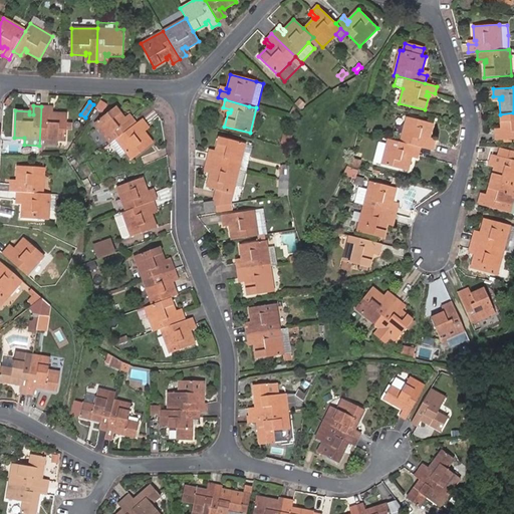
[(65,140),(66,113),(52,112),(52,115),(48,114),(49,106),(41,106),(39,146),(57,147),(57,140),(65,140)]
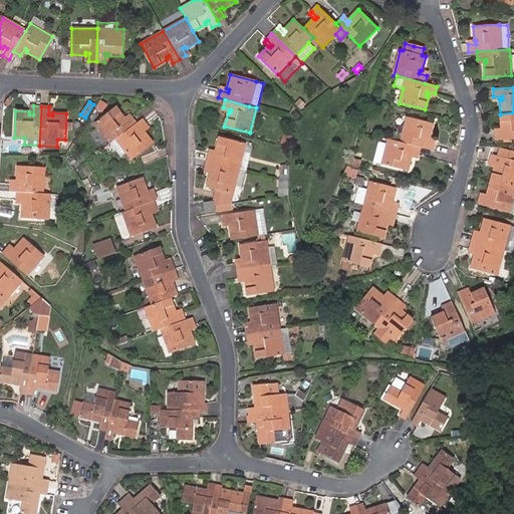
[(110,144),(137,123),(132,116),(124,122),(122,119),(124,117),(115,106),(94,122),(110,144)]
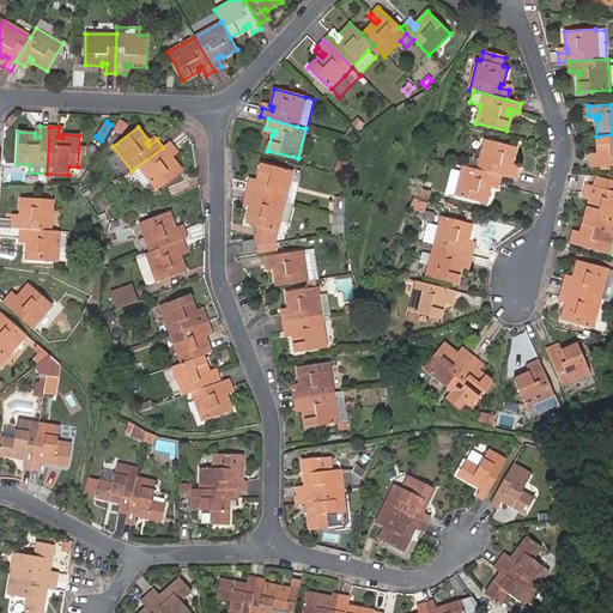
[(356,138),(358,134),(350,128),(346,135),(356,138)]
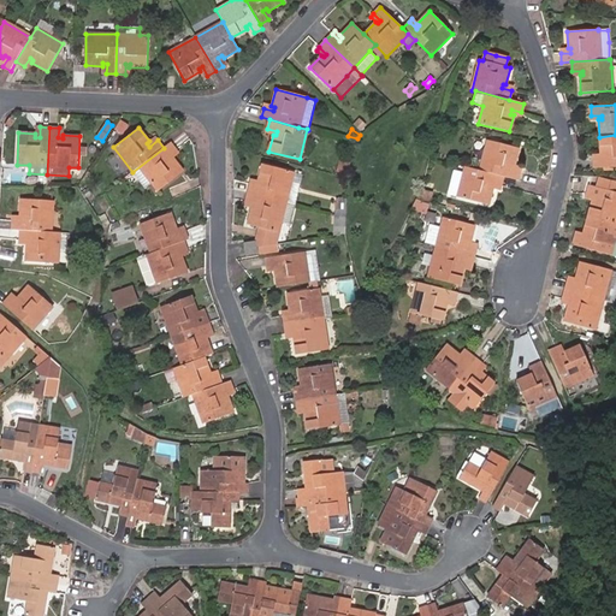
[(615,135),(599,137),(600,154),(604,154),(604,159),(593,159),(594,169),(615,166),(615,135)]
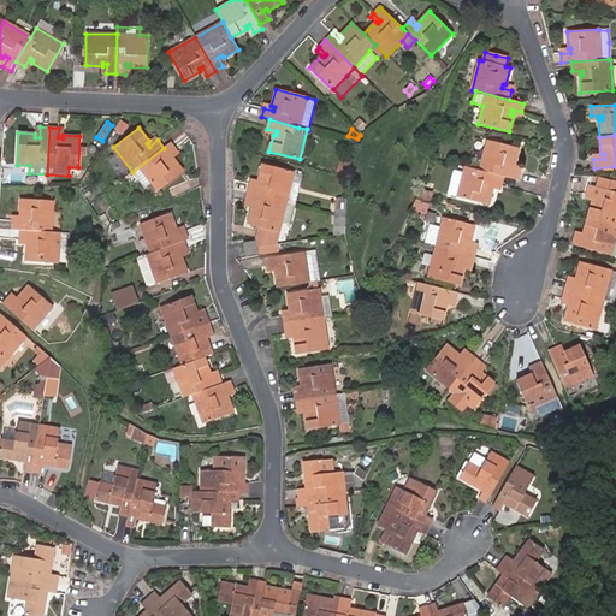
[(503,176),(517,179),(520,171),(510,169),(511,164),(514,165),(519,148),(487,141),(480,171),(503,176)]
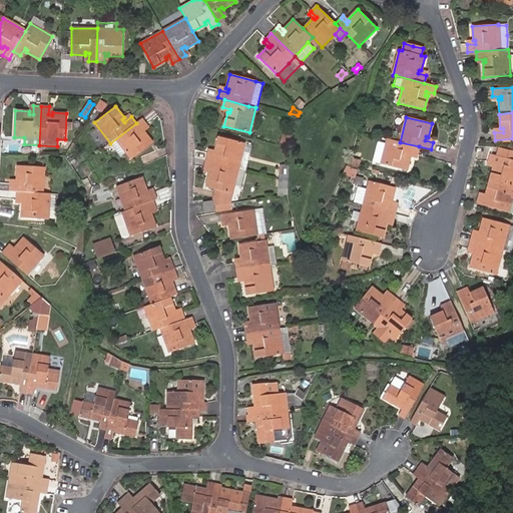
[(132,159),(153,142),(144,131),(142,132),(140,130),(146,124),(142,118),(136,123),(110,143),(121,157),(126,152),(132,159)]
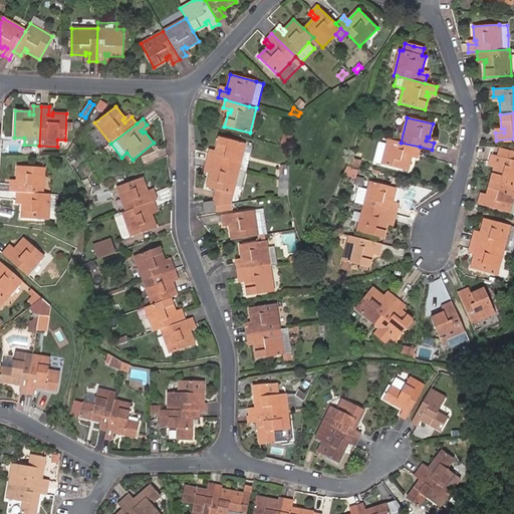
[(145,132),(150,127),(147,124),(141,131),(143,133),(145,132)]
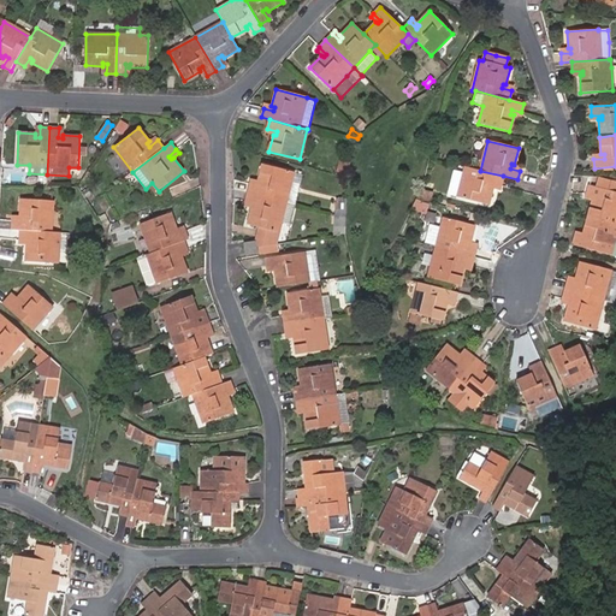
[(347,173),(349,164),(342,161),(339,171),(347,173)]
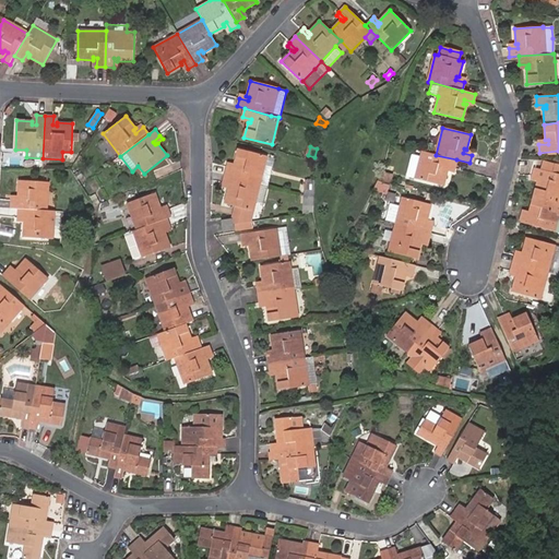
[(269,186),(275,159),(266,157),(266,156),(238,150),(235,165),(237,165),(236,169),(227,167),(225,175),(260,183),(269,186)]
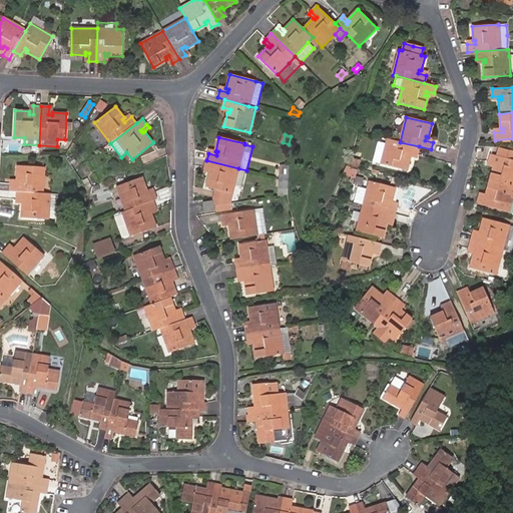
[(407,170),(411,156),(408,155),(409,152),(417,154),(419,146),(400,142),(387,139),(386,143),(378,141),(373,162),(381,163),(407,170)]
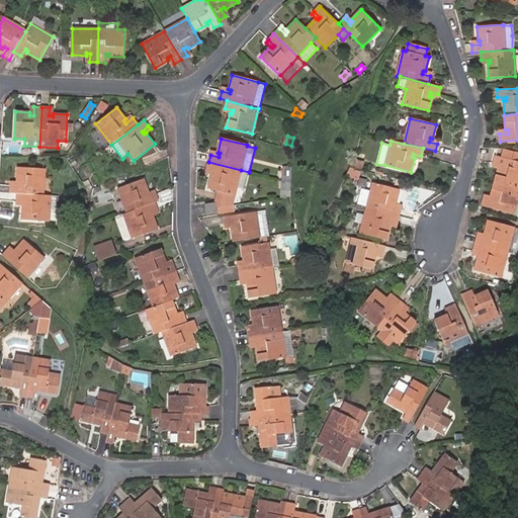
[(517,161),(517,153),(504,149),(502,157),(517,161)]
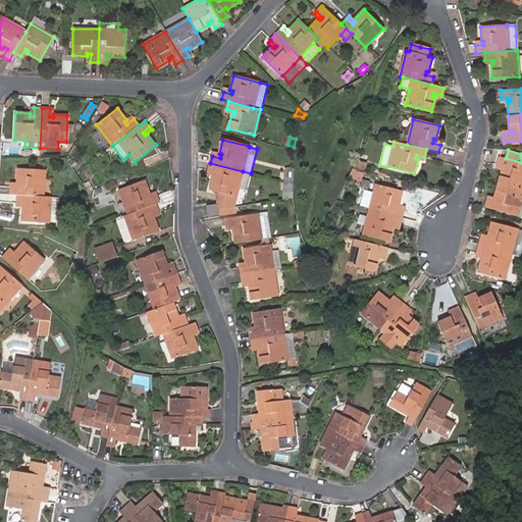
[(77,164),(74,160),(73,161),(70,157),(67,159),(72,167),(77,164)]
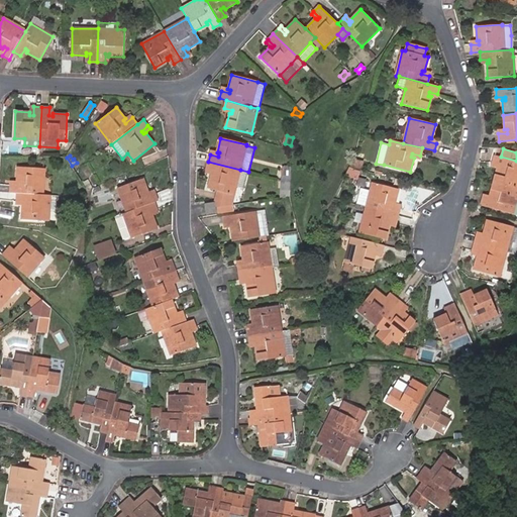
[(516,161),(501,157),(495,156),(493,163),(501,165),(500,169),(498,168),(494,182),(516,188),(516,161)]
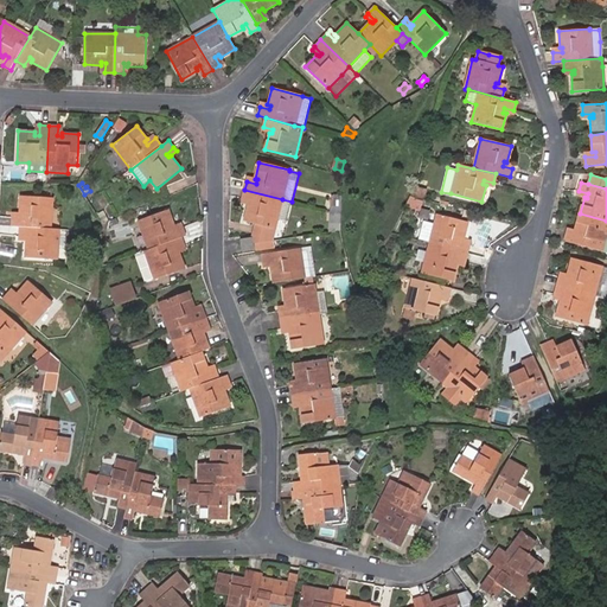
[(423,198),(427,190),(417,187),(415,196),(423,198)]
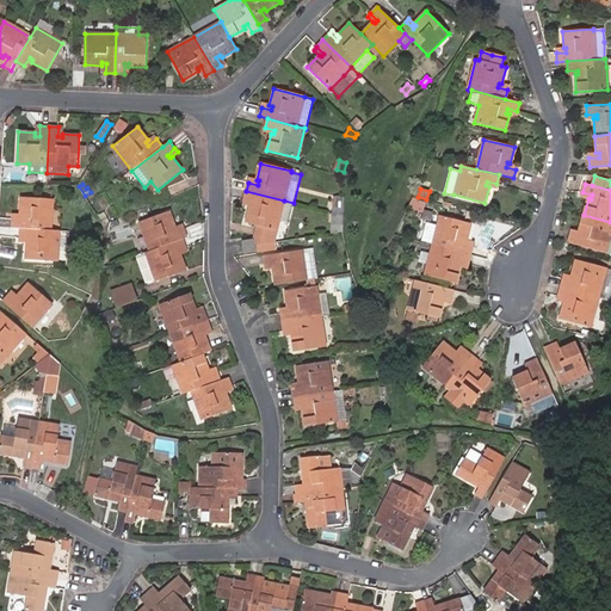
[(289,220),(294,203),(284,201),(246,191),(244,201),(253,203),(252,207),(250,205),(245,223),(258,226),(254,238),(255,245),(273,242),(278,221),(289,223),(289,220)]
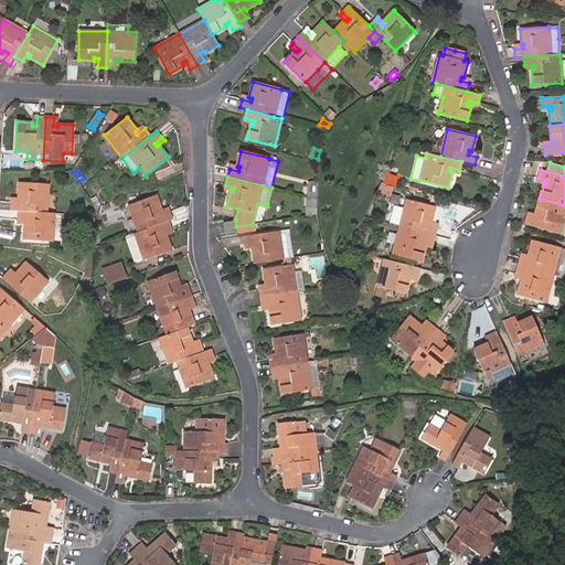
[(48,213),(49,184),(20,182),(19,199),(21,199),(21,202),(11,202),(11,211),(19,211),(48,213)]
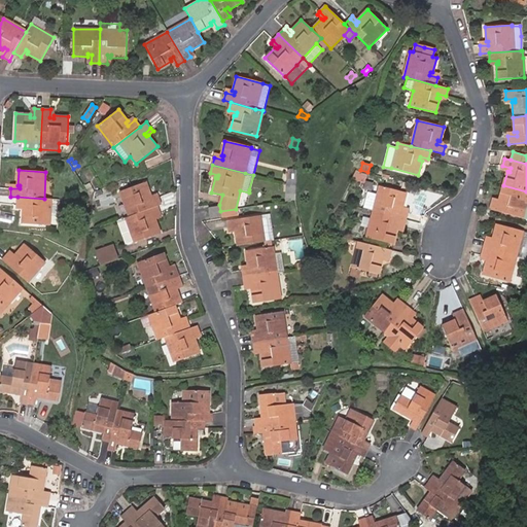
[(295,186),(295,171),(287,170),(287,183),(295,186)]
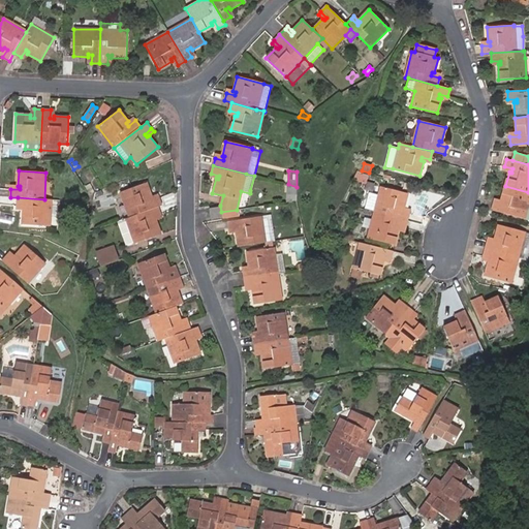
[(158,207),(161,206),(159,198),(151,201),(149,197),(152,196),(147,183),(121,192),(129,217),(158,207)]
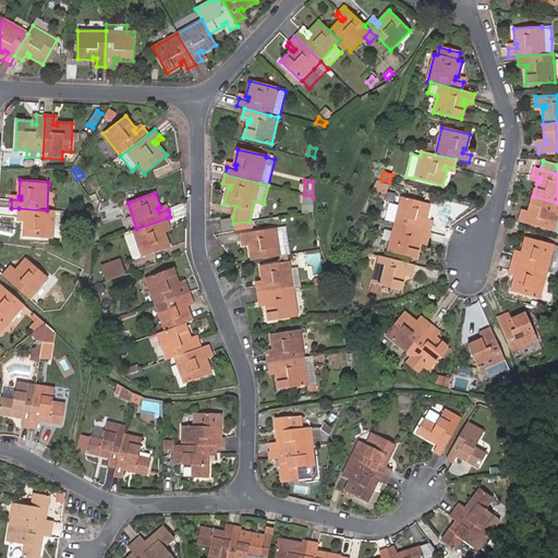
[(99,202),(95,194),(91,197),(94,205),(99,202)]
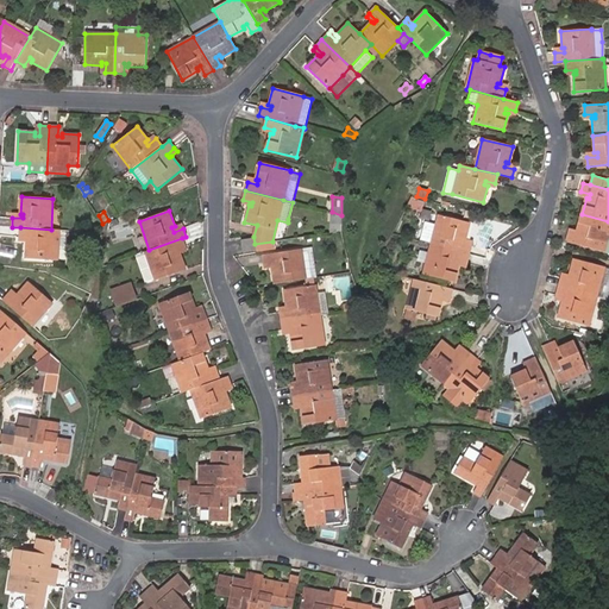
[(341,225),(341,215),(332,212),(331,225),(341,225)]
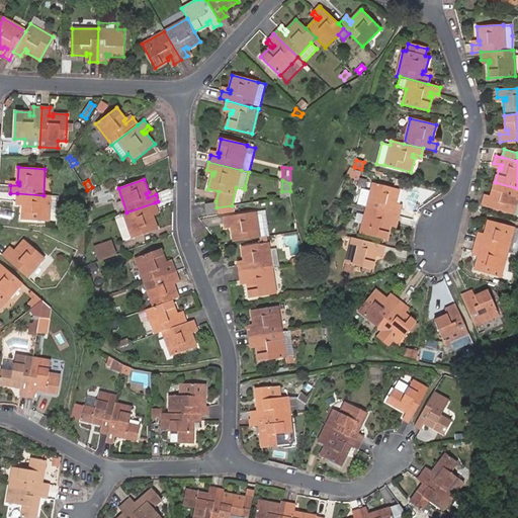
[(517,188),(495,182),(491,196),(493,197),(492,200),(484,198),(482,205),(514,214),(517,216),(517,188)]
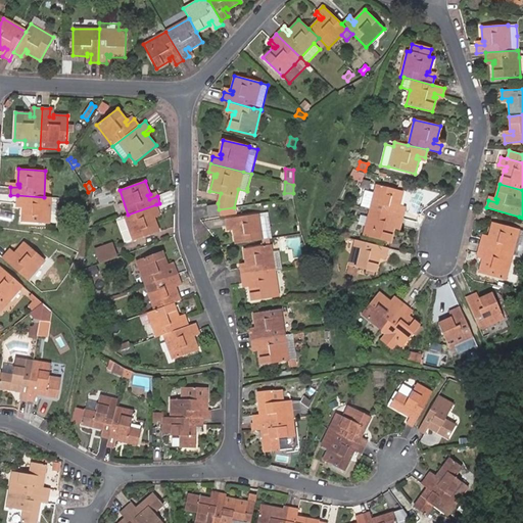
[(370,210),(402,219),(405,210),(396,208),(396,205),(399,205),(403,191),(376,185),(370,210)]
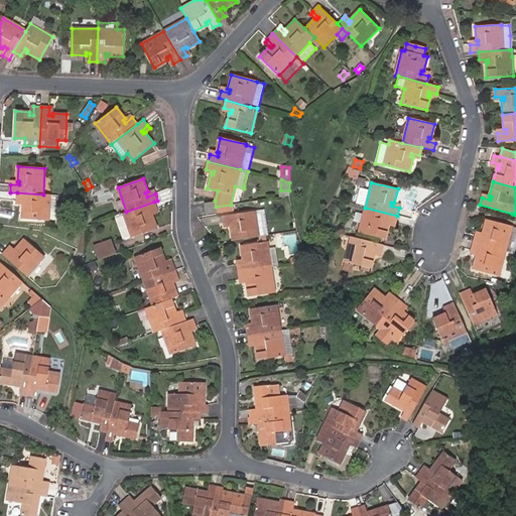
[(48,221),(50,195),(43,195),(17,192),(17,201),(25,201),(25,205),(22,205),(22,207),(21,219),(48,221)]
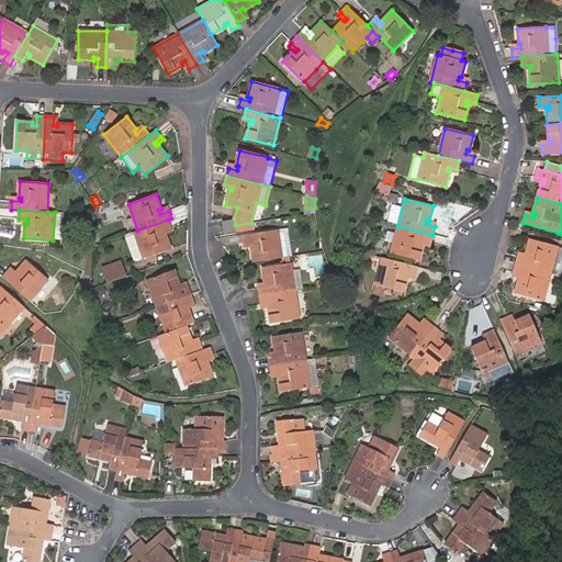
[(171,248),(166,234),(164,235),(161,232),(170,228),(168,220),(137,231),(134,233),(124,236),(134,261),(144,257),(144,259),(171,248)]
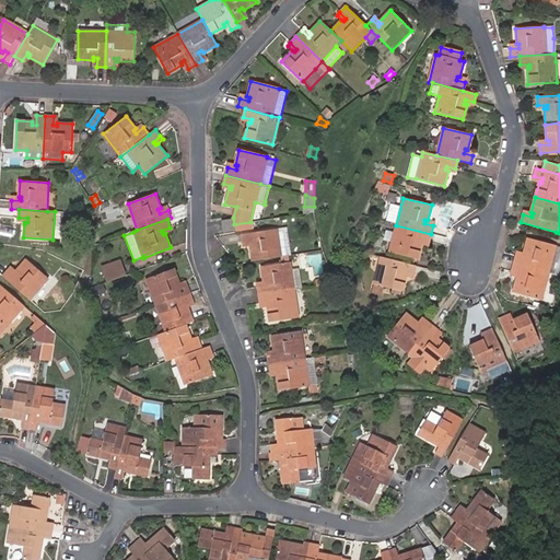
[(234,231),(233,219),(221,221),(223,232),(234,231)]
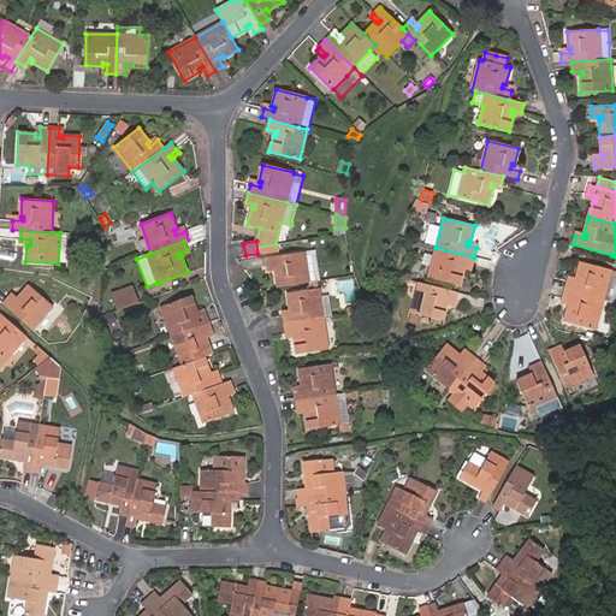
[(279,252),(277,244),(276,244),(258,247),(259,255),(279,252)]
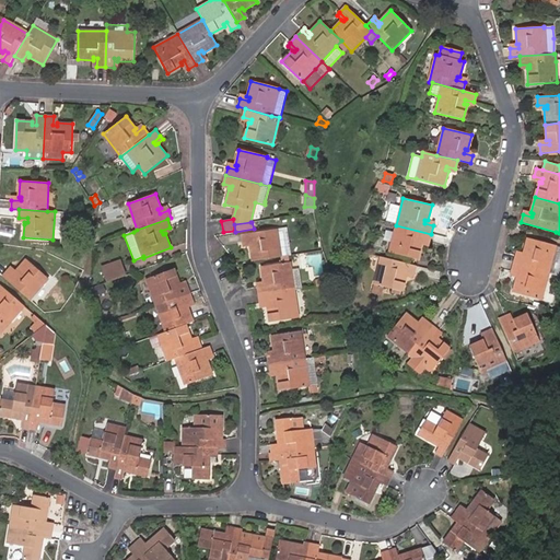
[(389,253),(418,259),(421,244),(419,244),(420,240),(429,242),(431,234),(396,225),(389,253)]
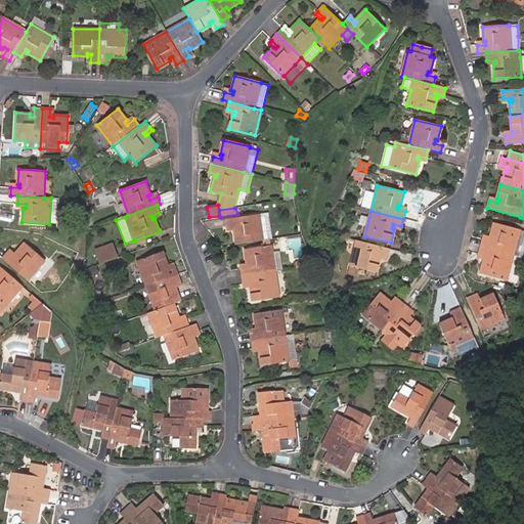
[(259,214),(225,220),(226,227),(235,226),(235,229),(233,230),(235,245),(263,241),(259,214)]
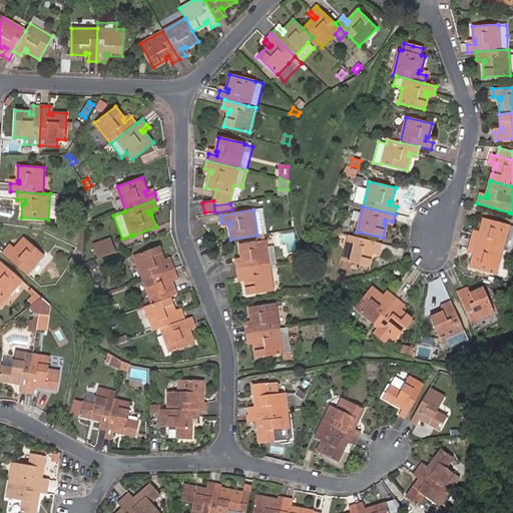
[(512,226),(509,225),(509,224),(483,217),(479,231),(482,232),(481,235),(472,233),(470,241),(502,249),(512,252),(512,226)]
